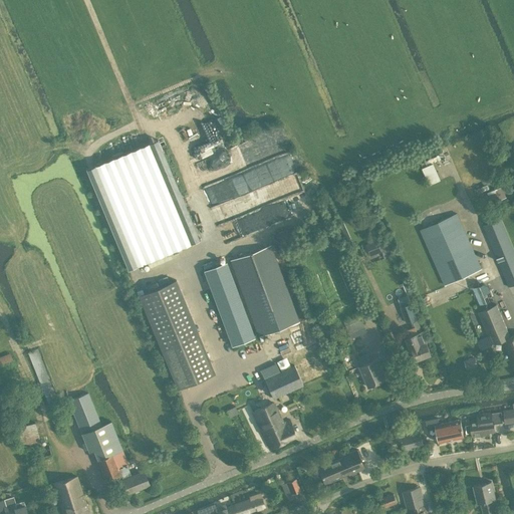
[(127,269),(199,240),(167,161),(158,140),(104,161),(85,169),(127,269)]
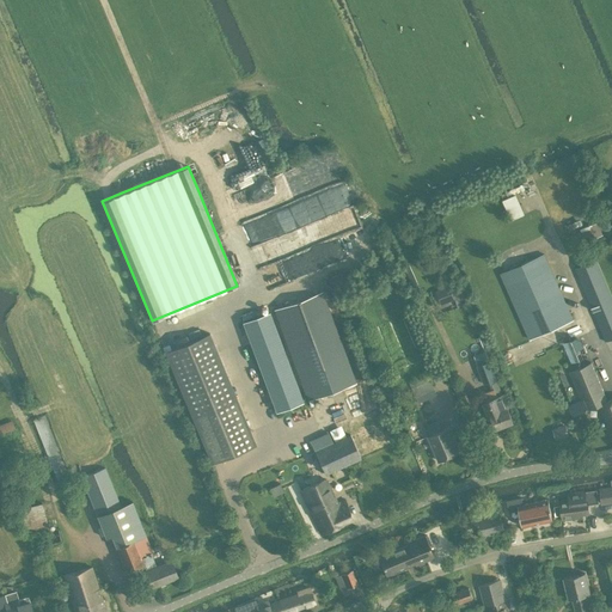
[(530,338),(573,319),(543,254),(500,274),(530,338)]
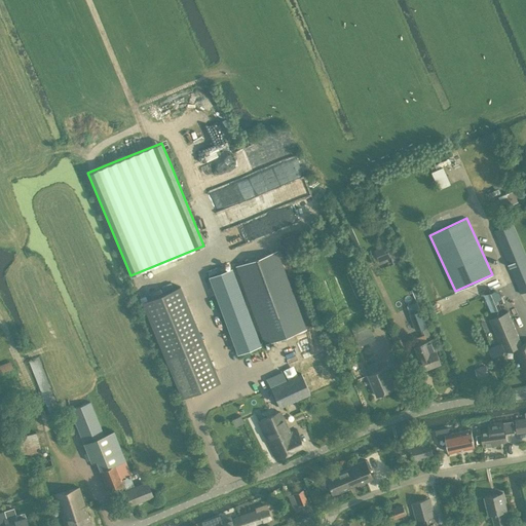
[(520,294),(525,291),(525,255),(513,223),(494,230),(520,294)]
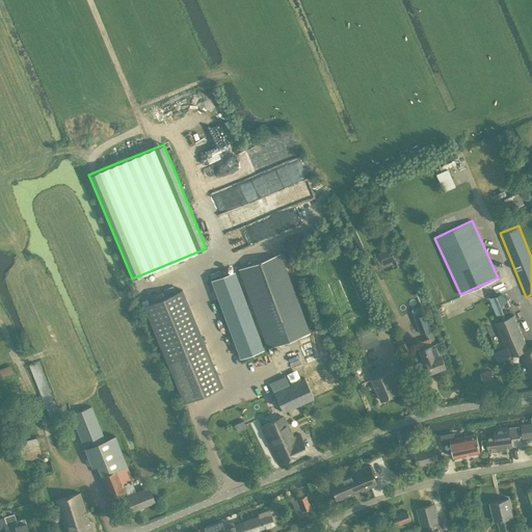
[(396,259),(391,247),(378,253),(382,264),(396,259)]
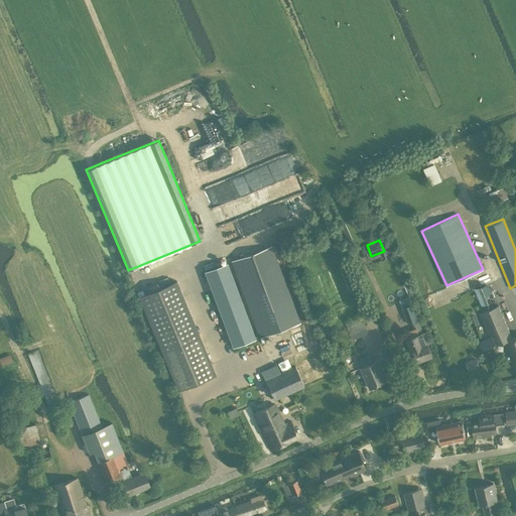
[(259,337),(299,321),(271,246),(231,261),(259,337)]
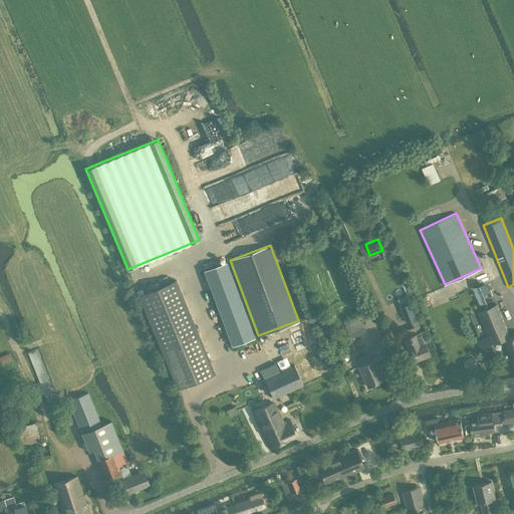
[(226,262),(204,270),(232,345),(254,337),(226,262)]
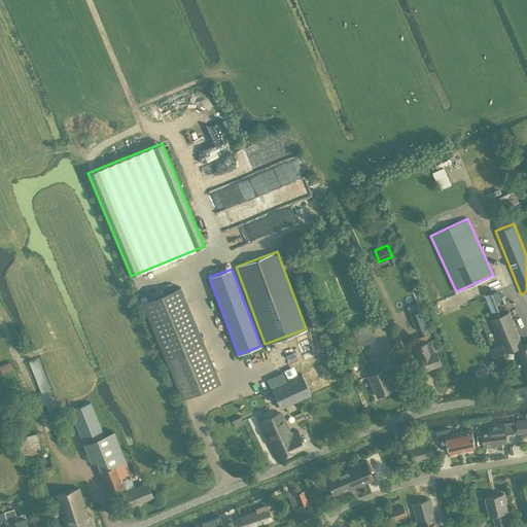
[(146,301),(142,303),(181,397),(220,382),(180,286),(146,301)]
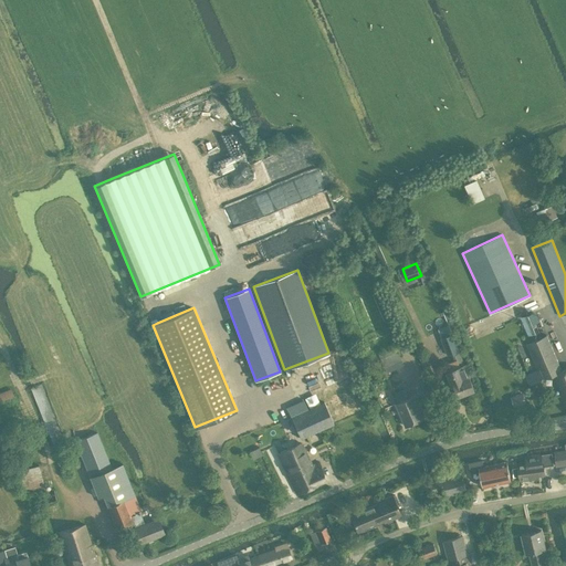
[(462,359),(449,324),(439,328),(442,337),(441,338),(448,356),(452,355),(456,362),(462,359)]
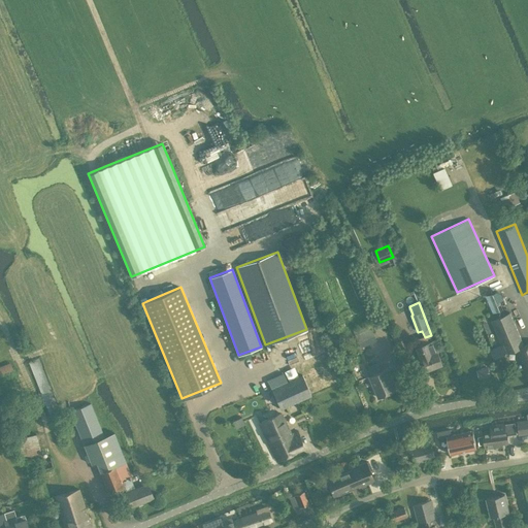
[(499,345),(492,349),(490,350),(494,359),(518,350),(527,374),(527,343),(524,345),(510,312),(491,321),(500,342),(498,343),(499,345)]
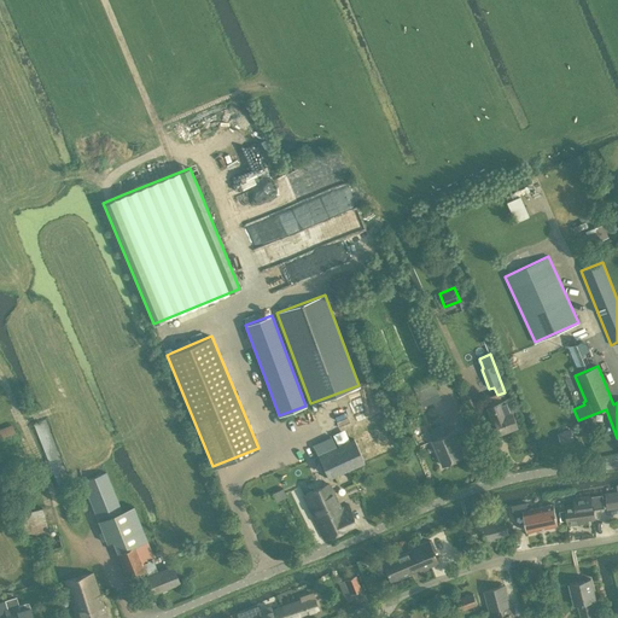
[(412,386),(420,407),(439,400),(430,379),(412,386)]
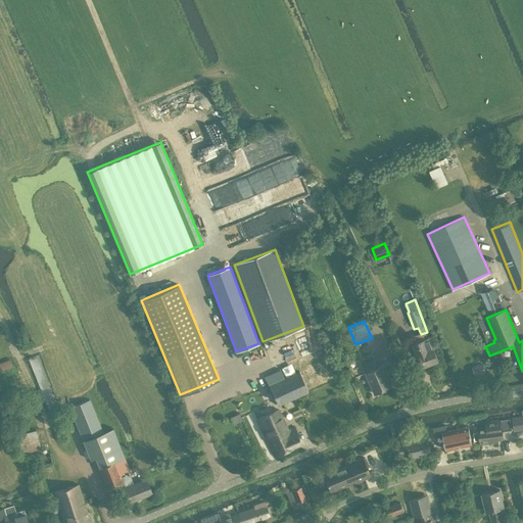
[(420,353),(424,365),(438,360),(430,337),(414,343),(418,354),(420,353)]
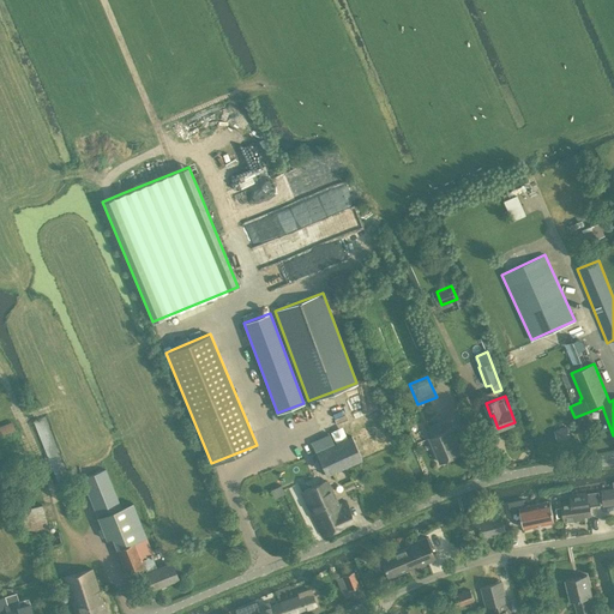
[(468,399),(461,402),(464,409),(471,407),(468,399)]
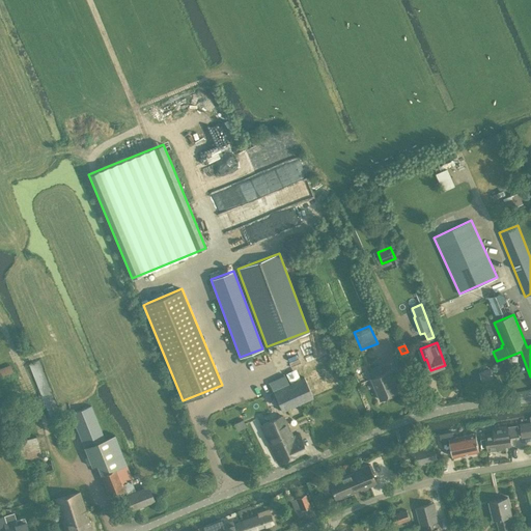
[(328,361),(303,372),(304,376),(313,397),(338,386),(328,361)]
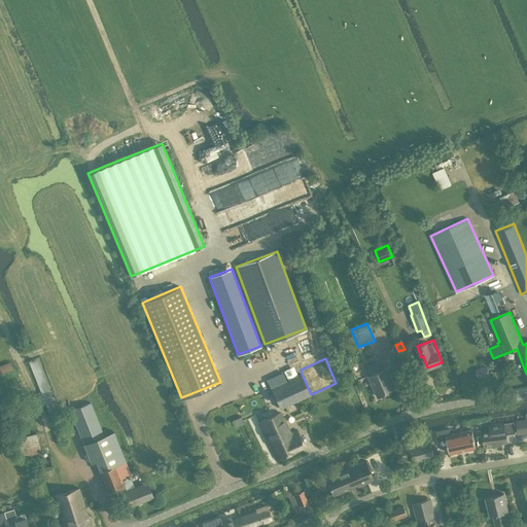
[(9,361),(0,364),(0,374),(12,369),(9,361)]
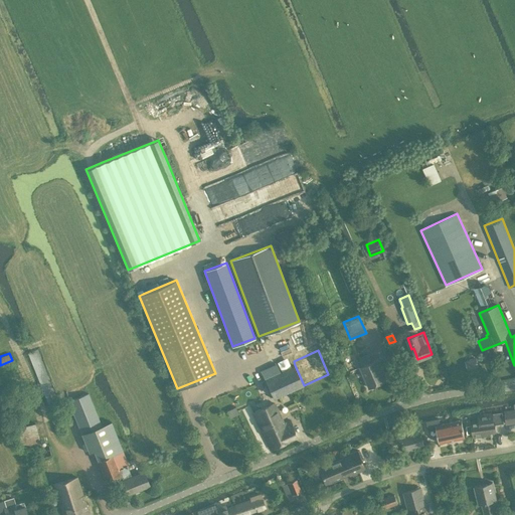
[(368,387),(387,379),(378,359),(370,362),(367,354),(358,358),(361,366),(360,366),(368,387)]
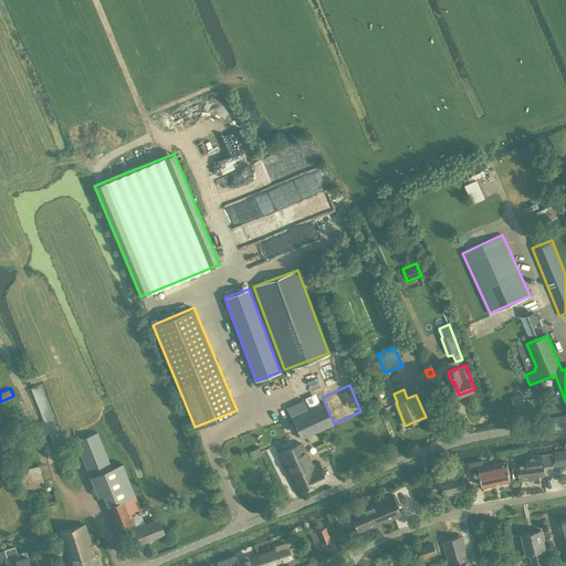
[(514,406),(525,401),(522,394),(511,397),(514,406)]
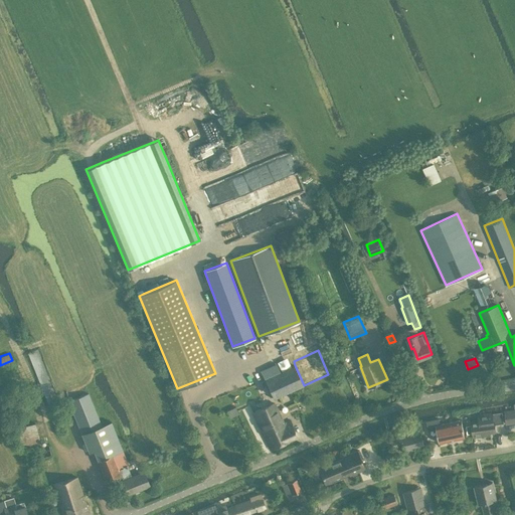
[(295,365),(265,379),(273,398),(304,385),(295,365)]
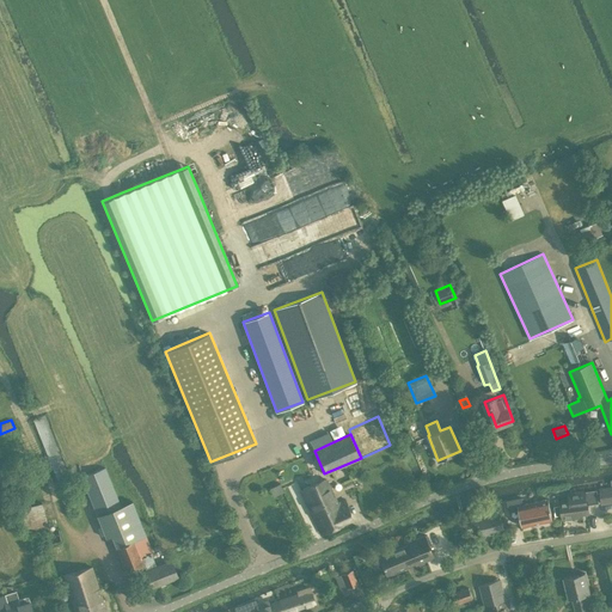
[(152,587),(177,577),(171,561),(155,567),(151,554),(152,552),(132,501),(120,506),(104,467),(80,476),(105,537),(111,536),(126,573),(144,565),(146,570),(145,570),(152,587)]
